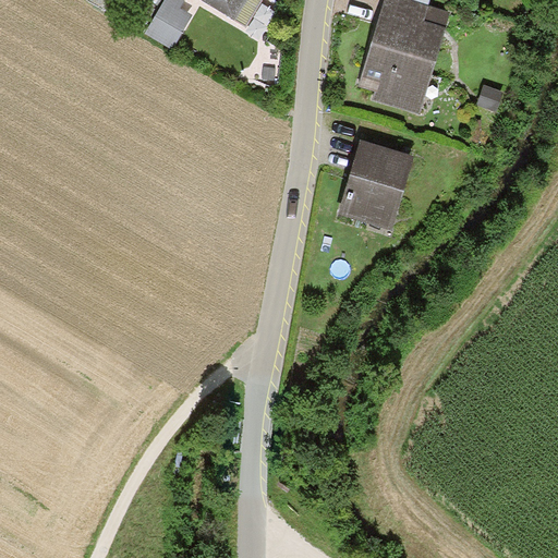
[(166,0),(146,34),(173,49),(193,15),(181,9),(185,0),(166,0)]
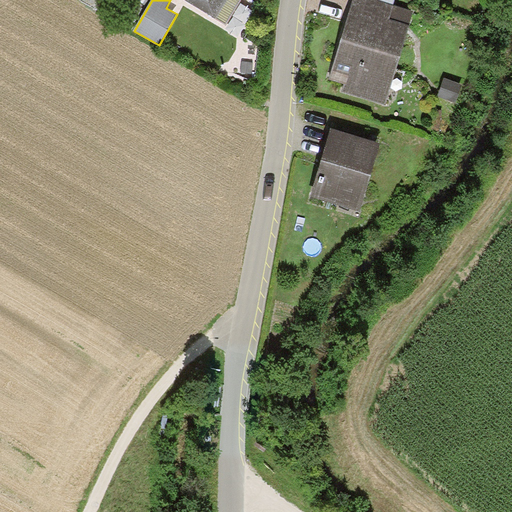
[(185,0),(215,18),(225,0),(185,0)]
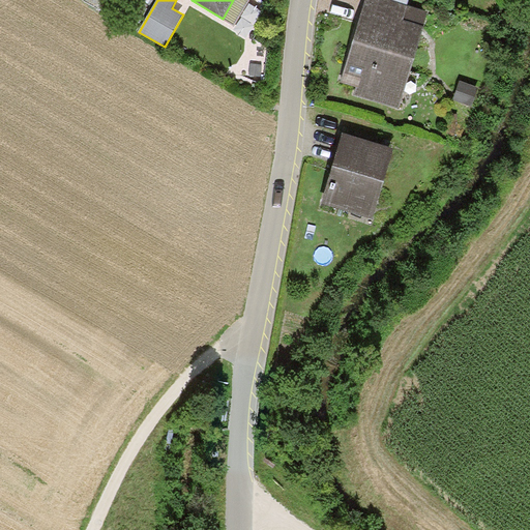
[(428,11),(390,0),(366,0),(341,83),(358,89),(355,97),(395,110),(428,11)]
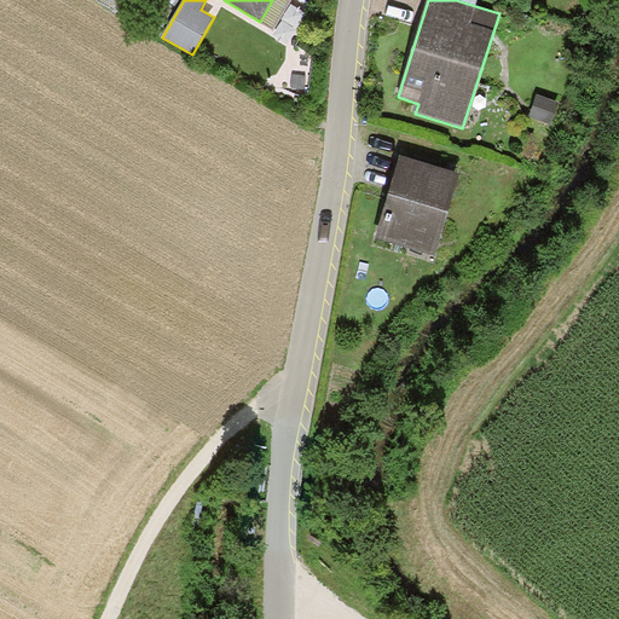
[(537,97),(530,120),(548,126),(556,103),(537,97)]
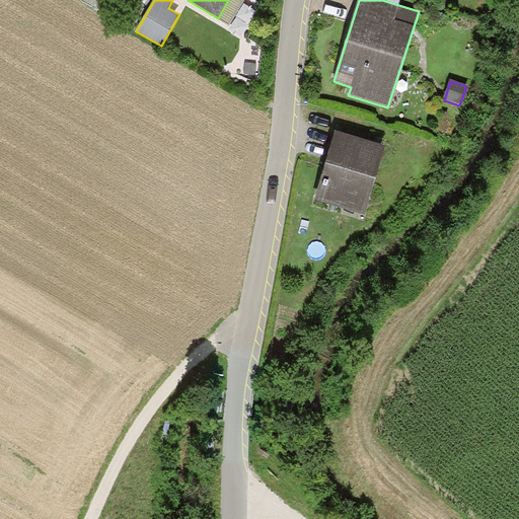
[(384,147),(335,133),(315,201),(365,215),(384,147)]
